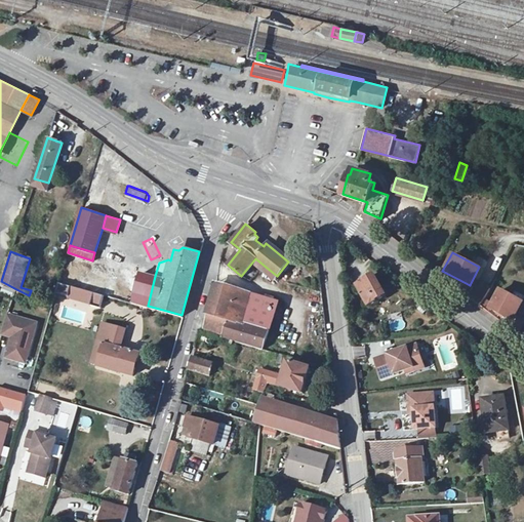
[(148,306),(155,276),(139,272),(132,300),(148,306)]
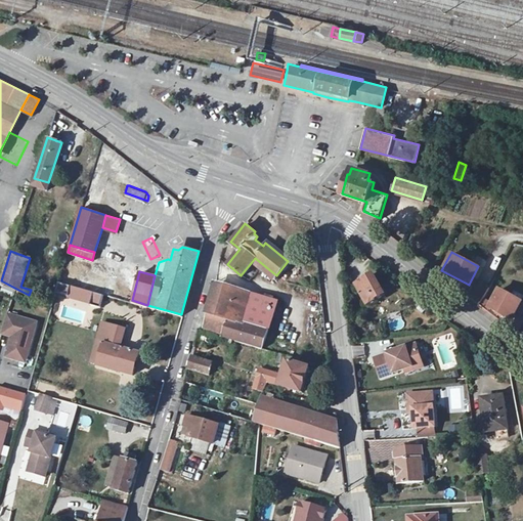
[(356,284),(367,304),(385,294),(374,273),(356,284)]
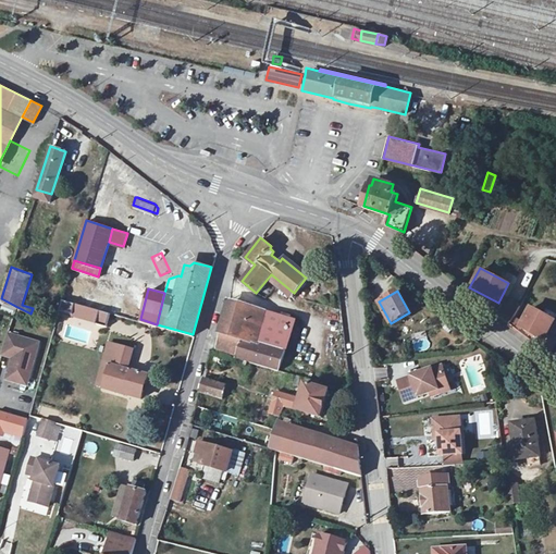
[(62,298),(60,308),(73,312),(75,302),(62,298)]
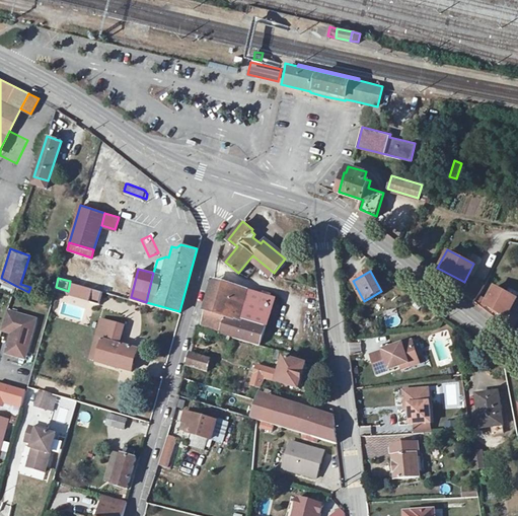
[(265,325),(254,322),(239,318),(247,289),(225,283),(213,280),(205,308),(206,308),(201,322),(221,329),(220,332),(259,344),(265,325)]
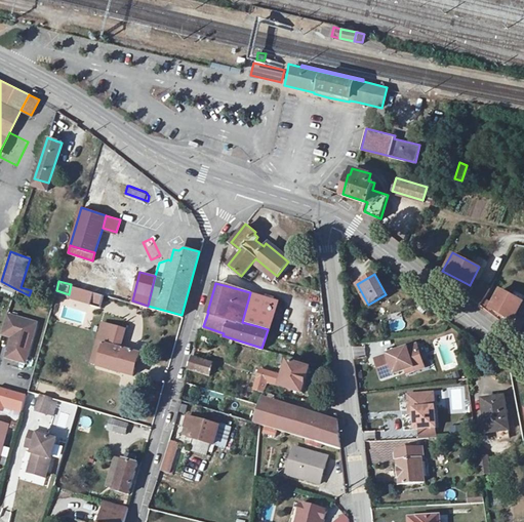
[(94,291),(71,284),(69,294),(91,302),(94,291)]
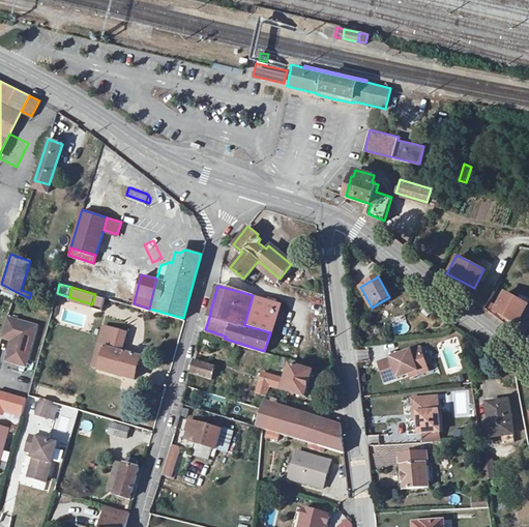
[(505,291),(495,309),(517,321),(527,303),(505,291)]
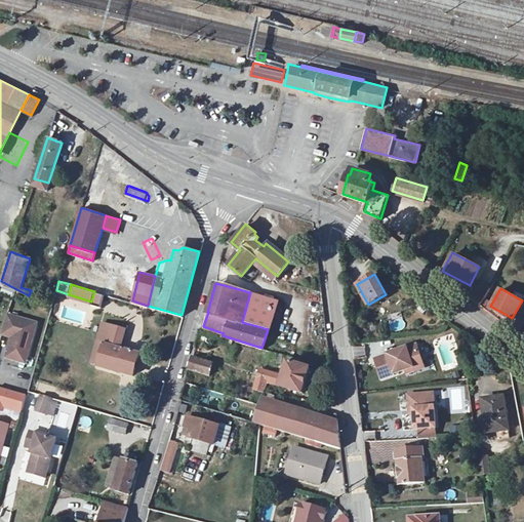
[(94,291),(91,302),(90,304),(101,307),(105,294),(94,291)]
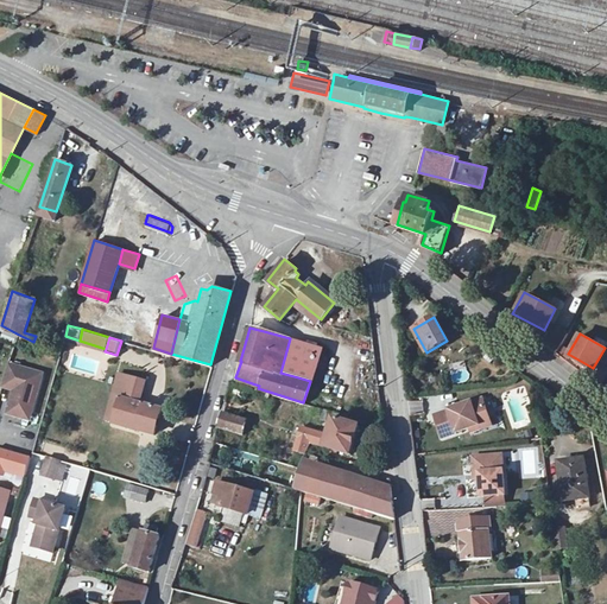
[(37,343),(31,354),(43,360),(49,349),(37,343)]
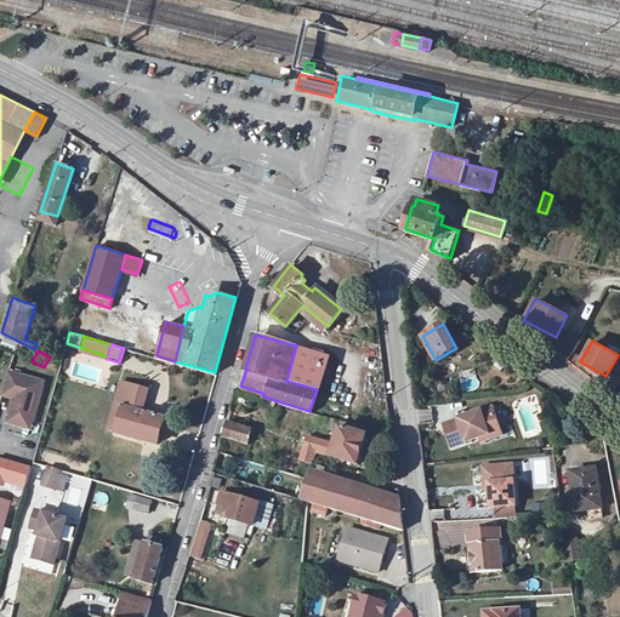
[(316,352),(307,377),(319,381),(328,355),(316,352)]
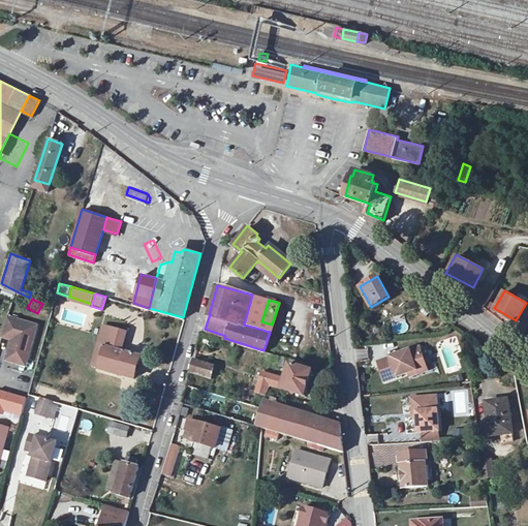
[(7,316),(2,334),(12,337),(6,359),(25,364),(36,325),(7,316)]
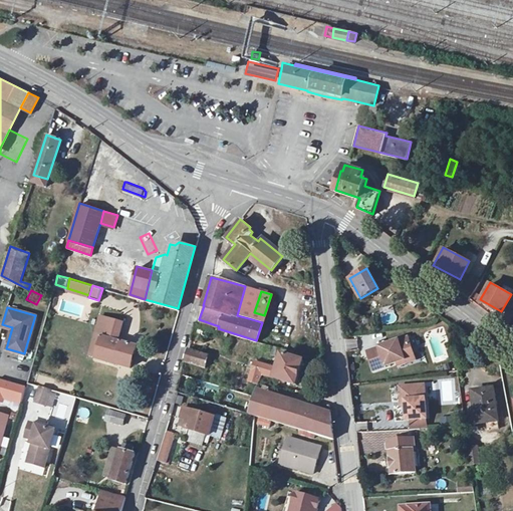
[(500,320),(506,325),(512,314),(505,310),(500,320)]
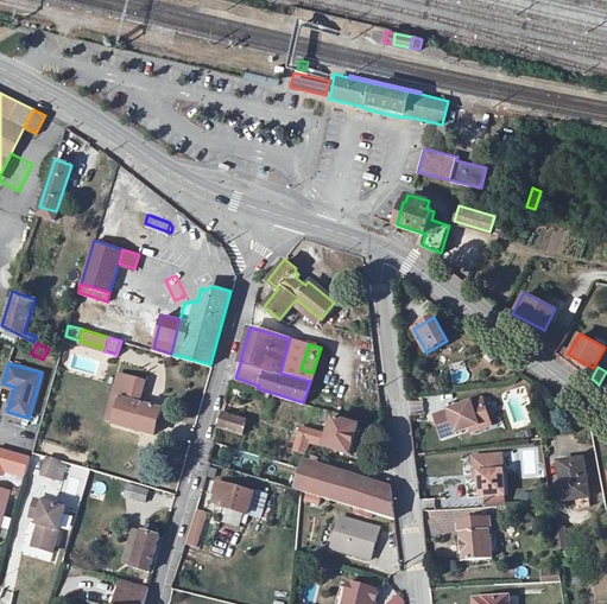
[(313,373),(301,369),(298,377),(310,381),(313,373)]
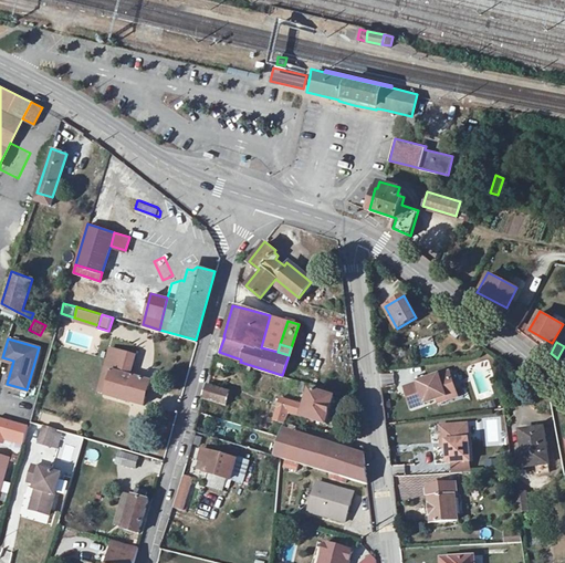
[(107,394),(121,350),(110,347),(97,392),(107,394)]
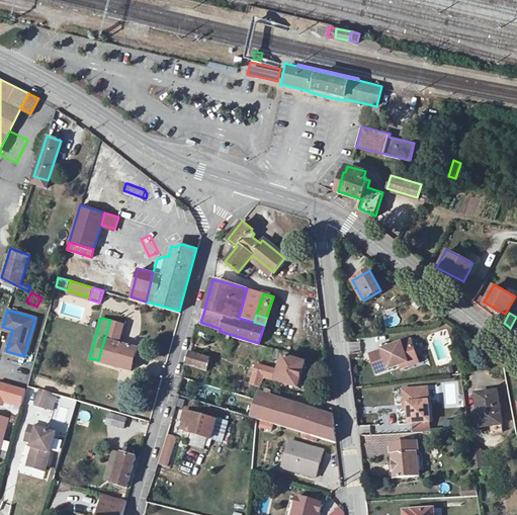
[(110,320),(98,360),(133,370),(139,349),(119,343),(124,325),(110,320)]
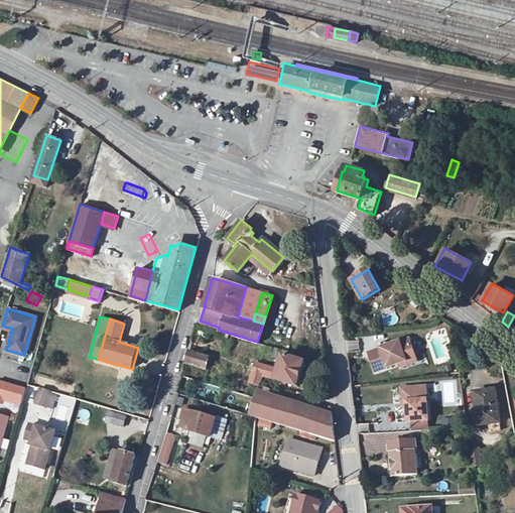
[(257,342),(219,330),(219,331),(253,341),(257,342)]
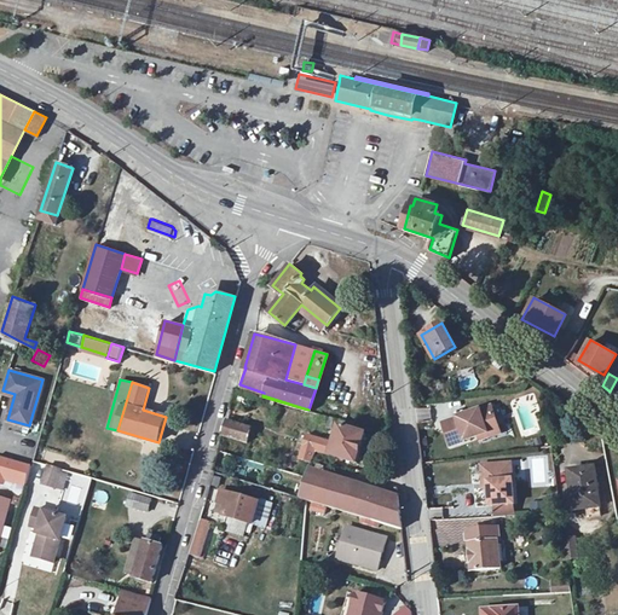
[(491,404),(442,419),(450,442),(498,425),(491,404)]
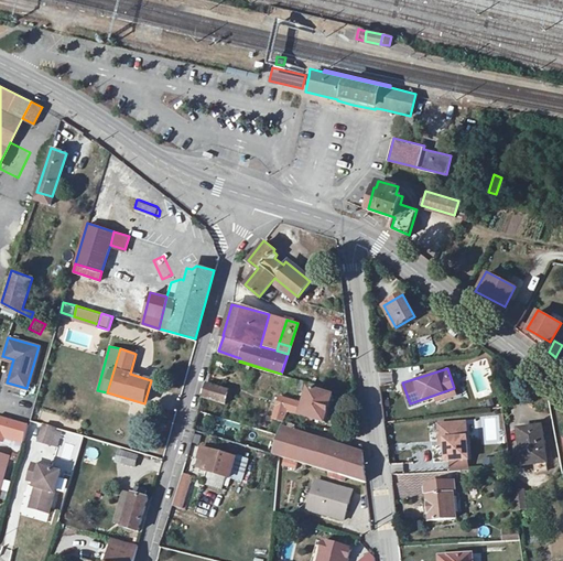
[(391,369),(378,369),(378,383),(391,383),(391,369)]
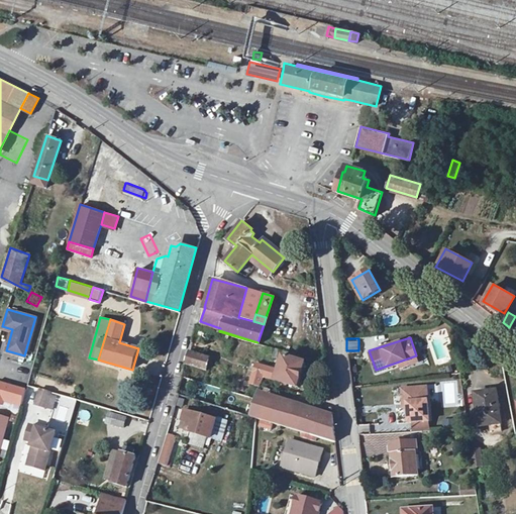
[(451,358),(448,341),(433,344),(437,362),(451,358)]
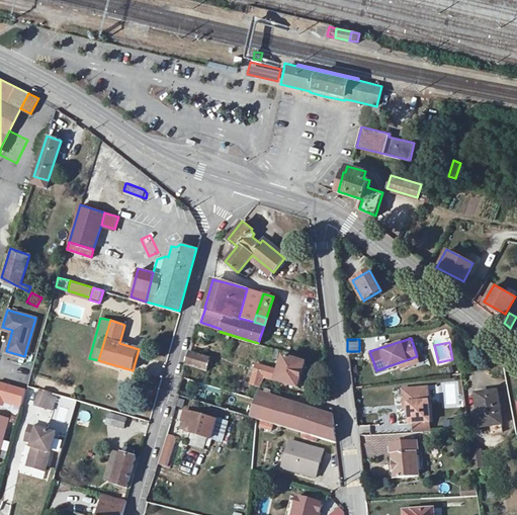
[(306,361),(288,357),(289,352),(276,348),(274,356),(282,358),(279,368),(256,362),(250,382),(260,384),(265,375),(276,379),(298,385),(306,361)]
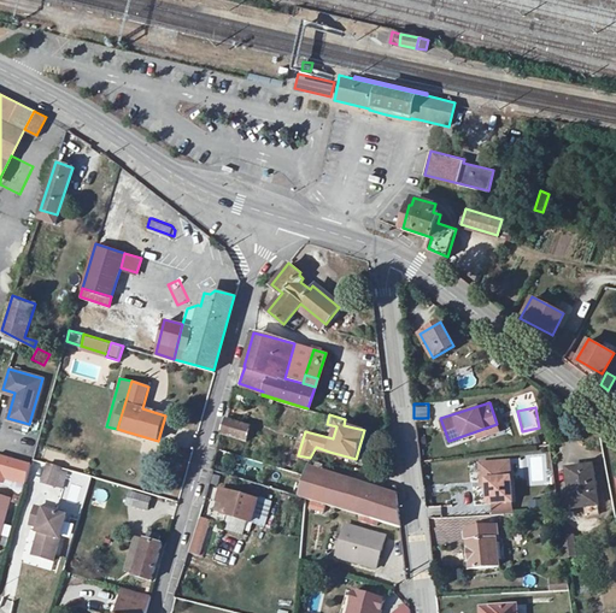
[(224,417),(221,432),(246,440),(251,424),(224,417)]
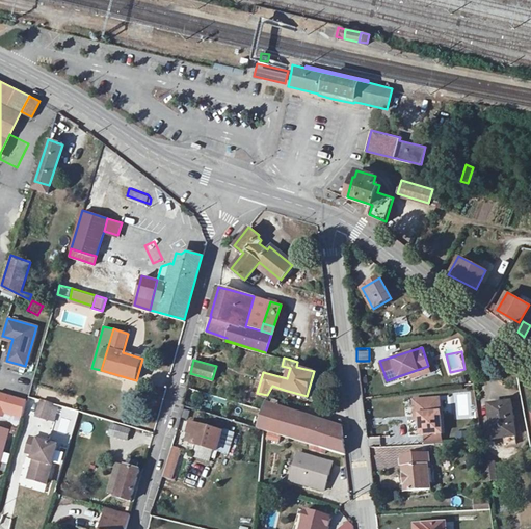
[(14,398),(15,395),(0,391),(0,412),(2,413),(2,410),(9,412),(14,398)]
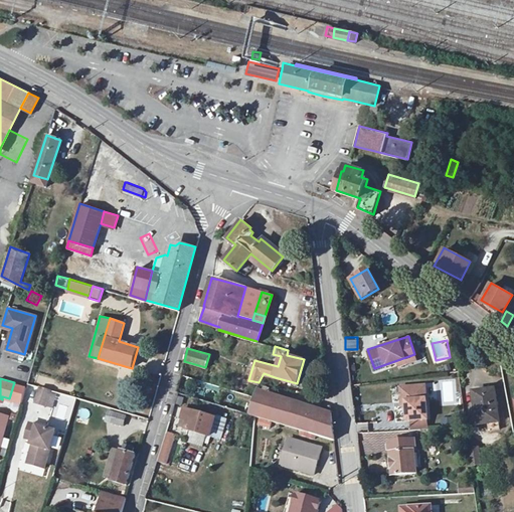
[(405,397),(406,402),(407,419),(410,419),(423,418),(427,417),(426,397),(424,397),(423,384),(400,385),(401,398),(405,397)]
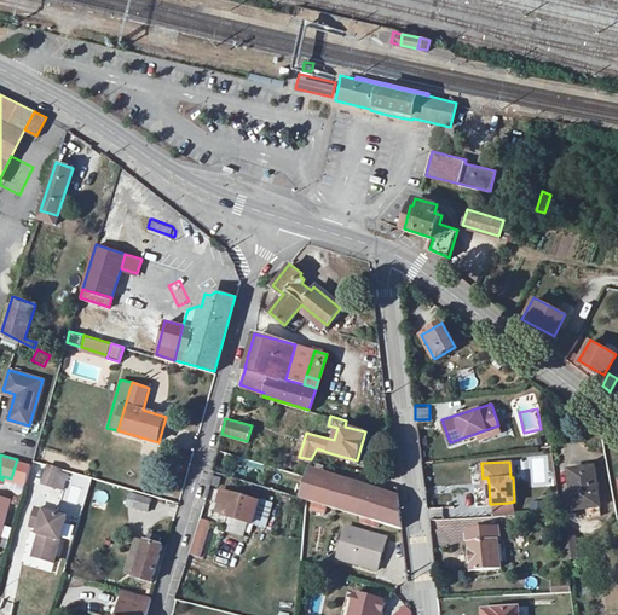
[(29,466),(16,463),(11,479),(26,483),(29,466)]
